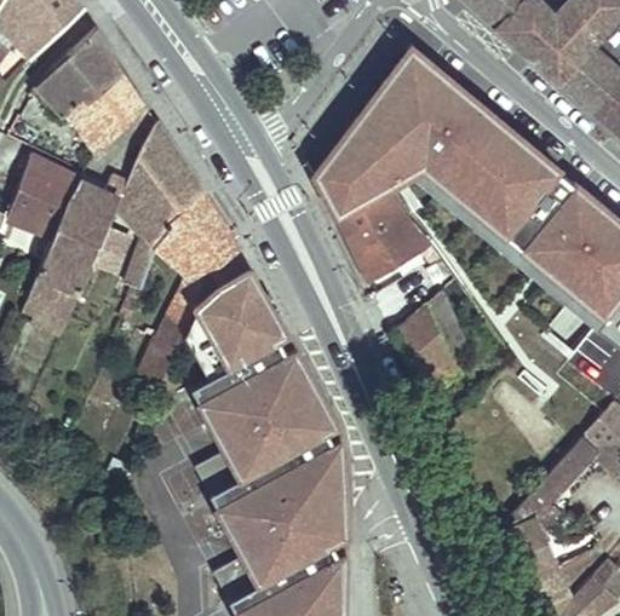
[(0,90),(4,87),(0,84),(0,63),(17,44),(33,59),(52,39),(81,12),(72,0),(1,0),(0,3),(0,90)]
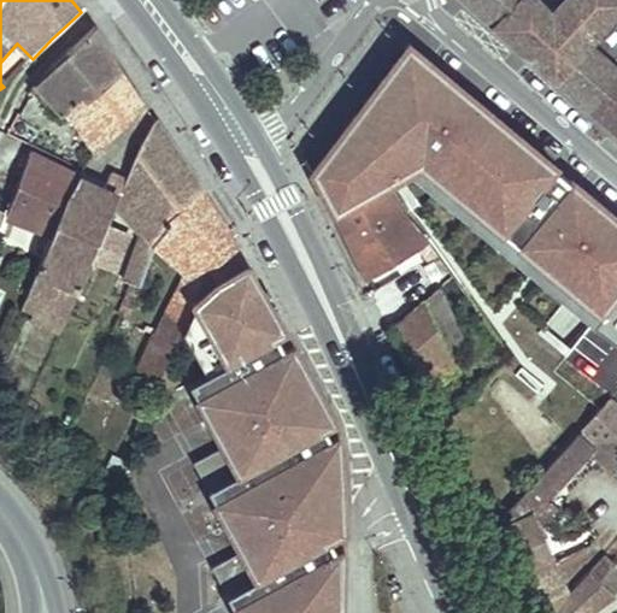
[(616,74),(587,48),(616,13),(616,0),(568,0),(552,18),(533,0),(460,0),(554,83),(616,136),(616,74)]
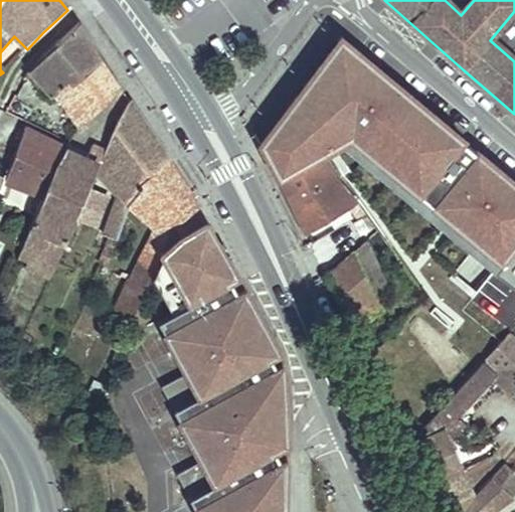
[(103,61),(79,24),(30,71),(48,91),(43,95),(49,101),(54,96),(103,61)]
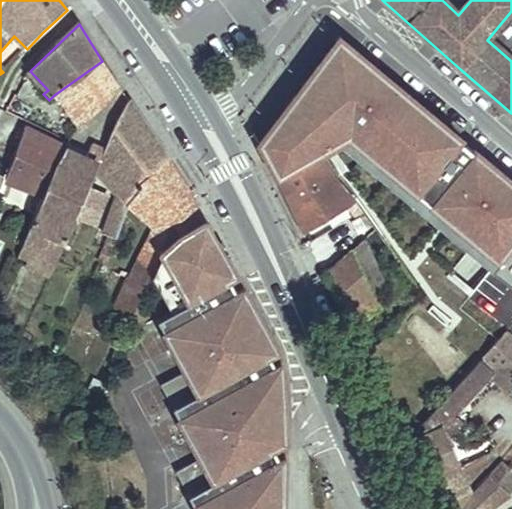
[(339,39),(259,145),(278,180),(338,145),(349,139),(498,264),(511,246),(511,184),(456,138),(339,39)]
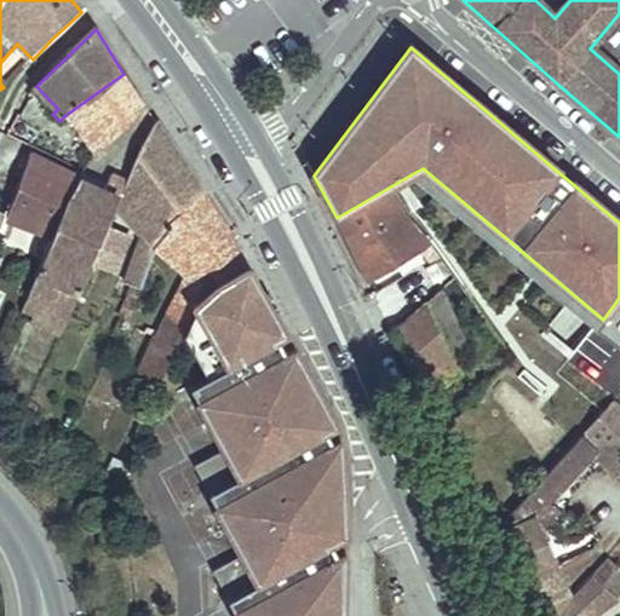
[(95,156),(145,108),(124,74),(65,115),(95,156)]
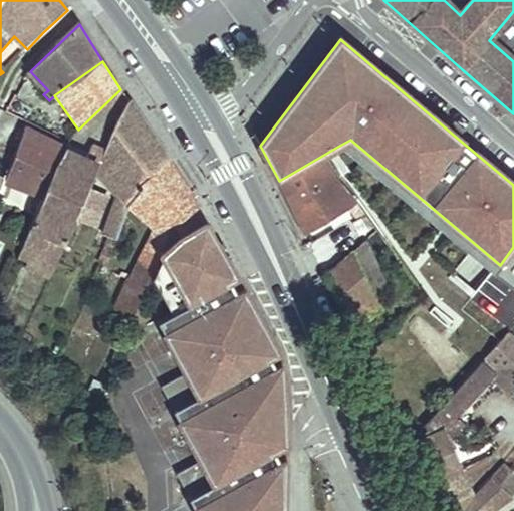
[(48,90),(30,71),(26,76),(43,94),(48,90)]
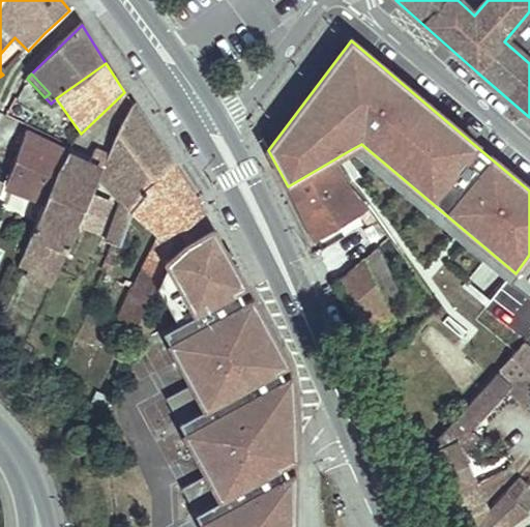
[(98,178),(122,203),(121,204),(107,244),(121,250),(133,216),(131,215),(148,189),(175,169),(133,106),(121,127),(108,158),(98,178)]
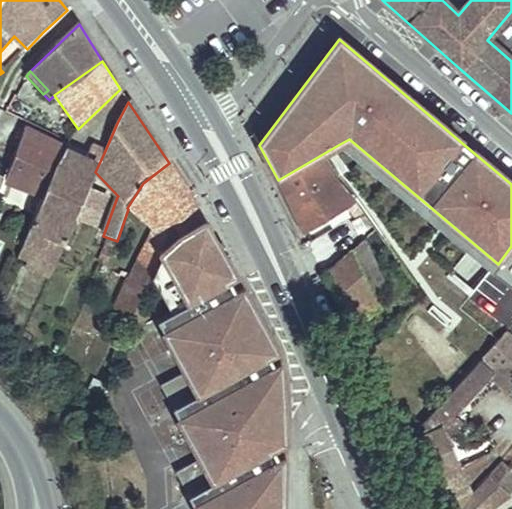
[(69,143),(65,141),(62,147),(25,129),(5,181),(43,196),(56,163),(65,150),(69,143)]
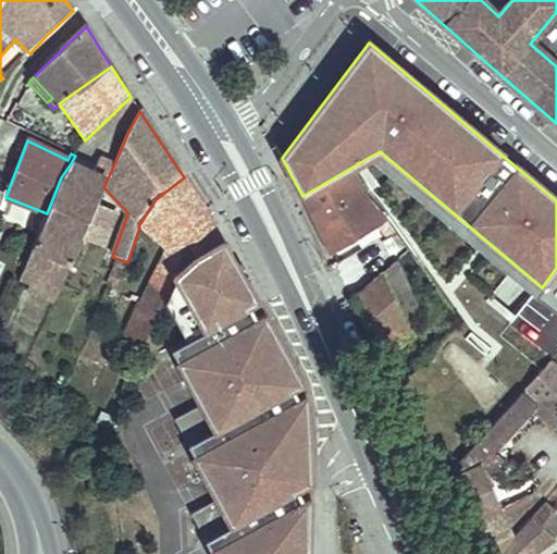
[(380,151),(368,158),(534,297),(542,287),(380,151)]
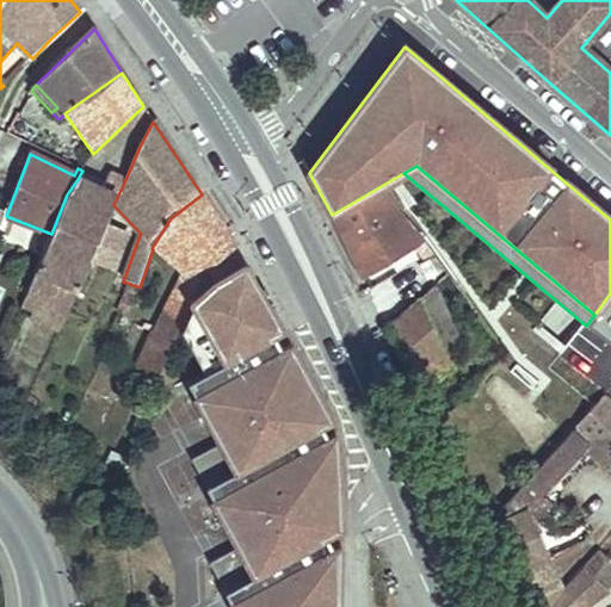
[(51,234),(22,307),(34,311),(31,320),(60,333),(90,262),(88,261),(90,259),(105,225),(113,205),(124,183),(109,175),(103,190),(78,179),(67,194),(51,234)]
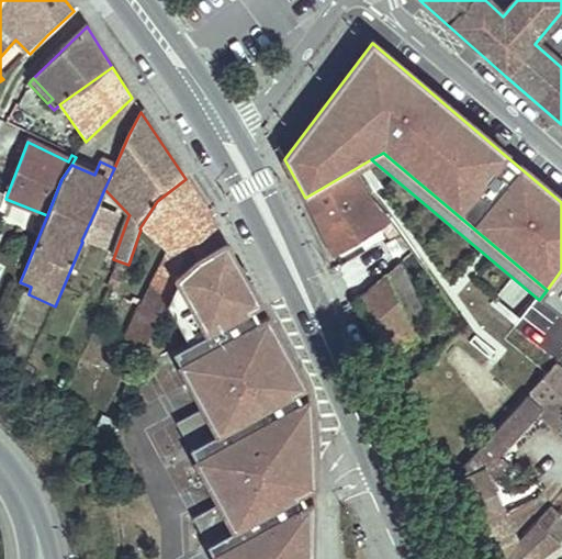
[(305,198),(304,199),(335,258),(381,230),(404,260),(412,254),(391,224),(372,204),(350,172),(305,198)]
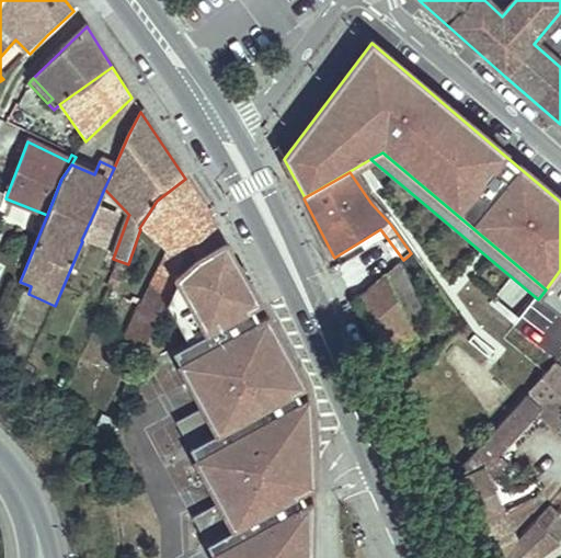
[(187,238),(207,213),(185,179),(157,201),(139,228),(140,229),(169,253),(141,308),(138,307),(128,329),(149,339),(164,304),(175,282),(175,279),(182,273),(178,271),(182,261),(187,238)]
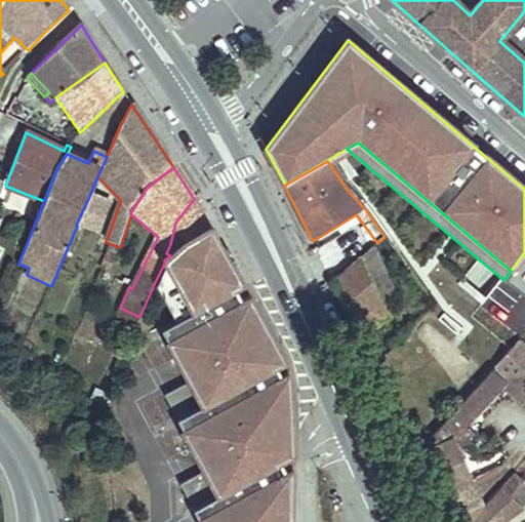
[(90,194),(77,223),(96,232),(110,202),(90,194)]
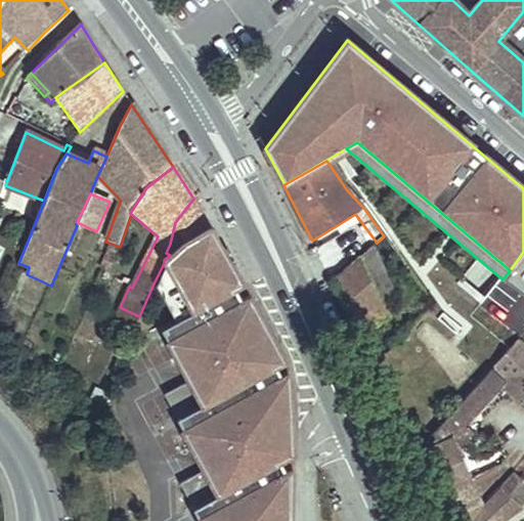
[(210,227),(193,199),(175,222),(170,244),(166,253),(170,255),(185,242),(210,227)]
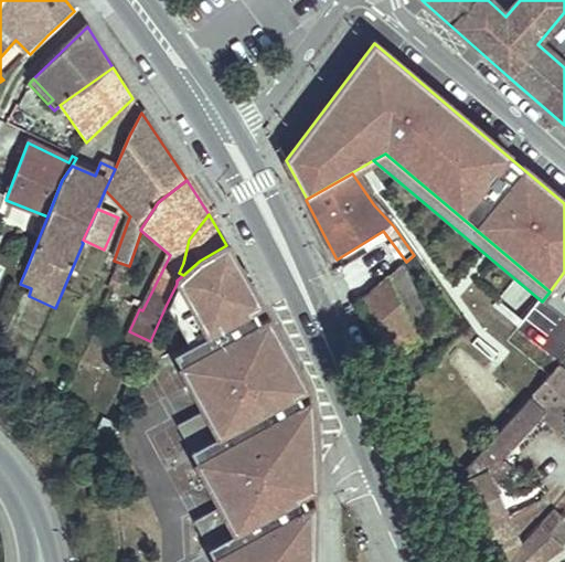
[(177,281),(177,284),(205,338),(188,348),(172,356),(203,412),(177,427),(221,508),(193,523),(213,561),(313,561),(313,506),(307,509),(301,498),(313,491),(315,444),(312,420),(310,403),(302,406),(297,395),(306,390),(269,320),(260,325),(253,310),(262,306),(226,245),(200,261),(183,275),(177,281)]
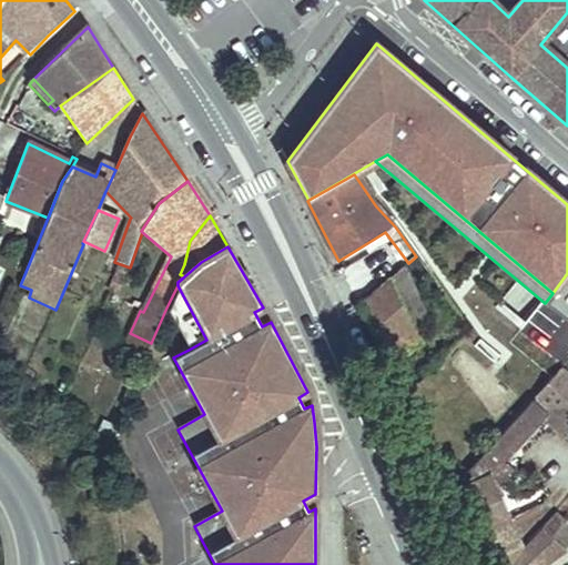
[(359,308),(388,367),(419,344),(413,330),(428,322),(404,268),(388,281),(359,308)]
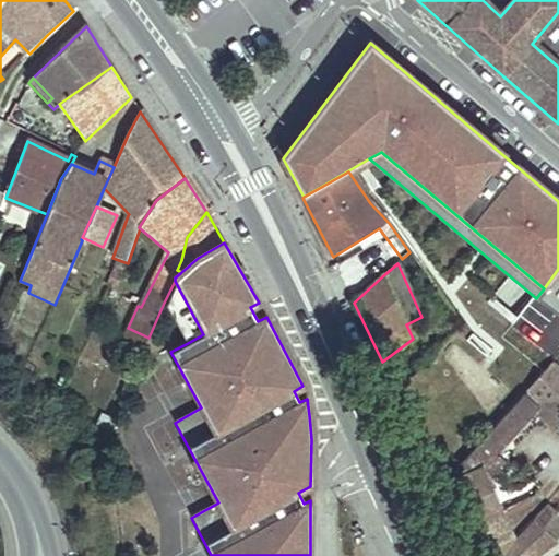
[(116,290),(119,283),(113,279),(109,286),(116,290)]
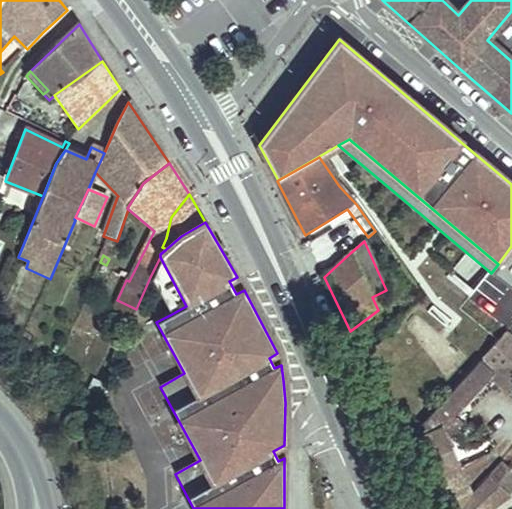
[(186,306),(160,257),(150,277),(170,315),(186,306)]
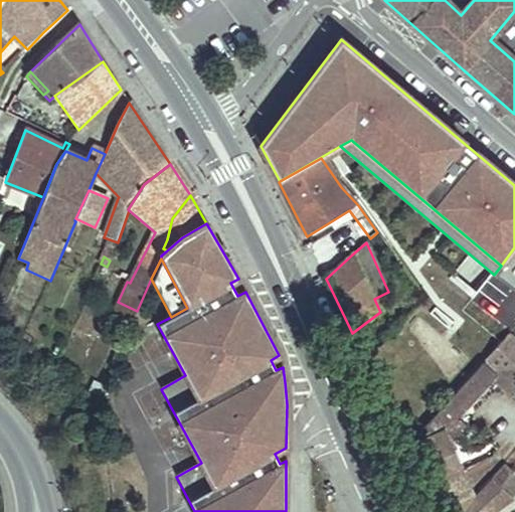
[(514,292),(500,312),(514,324),(514,292)]
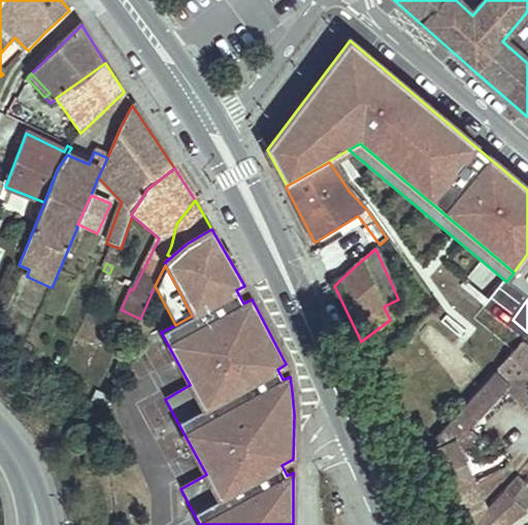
[(470,391),(500,345),(442,308),(413,354),(470,391)]
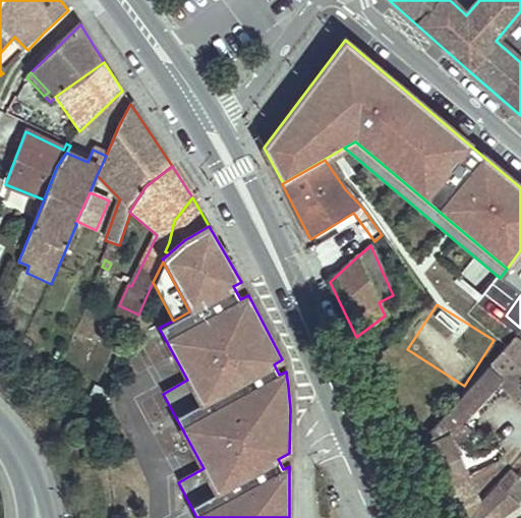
[(113,321),(132,329),(138,314),(119,305),(113,321)]
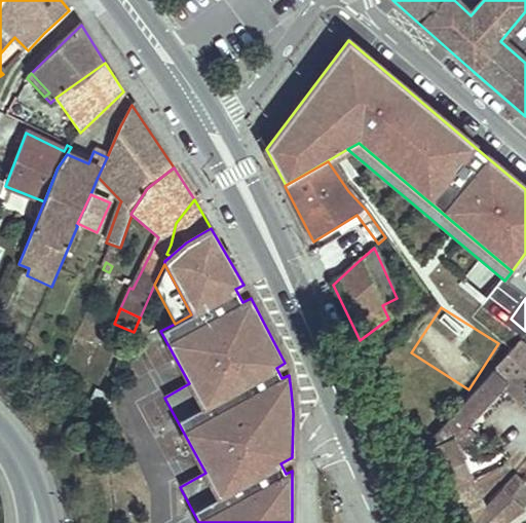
[(525,349),(519,344),(493,371),(508,383),(509,382),(513,385),(506,394),(520,405),(525,398),(525,349)]
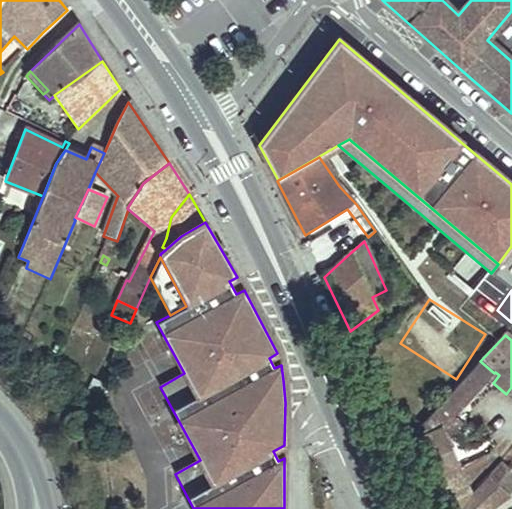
[(418,441),(402,449),(429,508),(459,508),(471,496),(442,434),(463,425),(454,417),(488,380),(494,373),(480,361),(415,433),(418,441)]
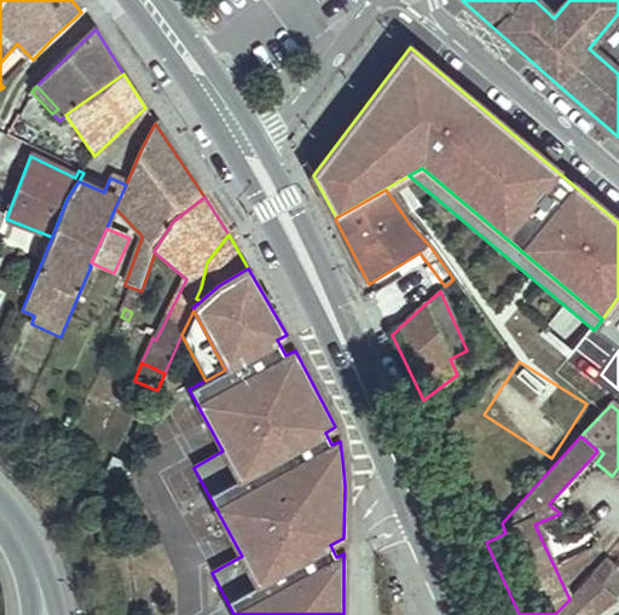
[(597,451),(590,459),(596,463),(603,453),(599,450),(597,451)]
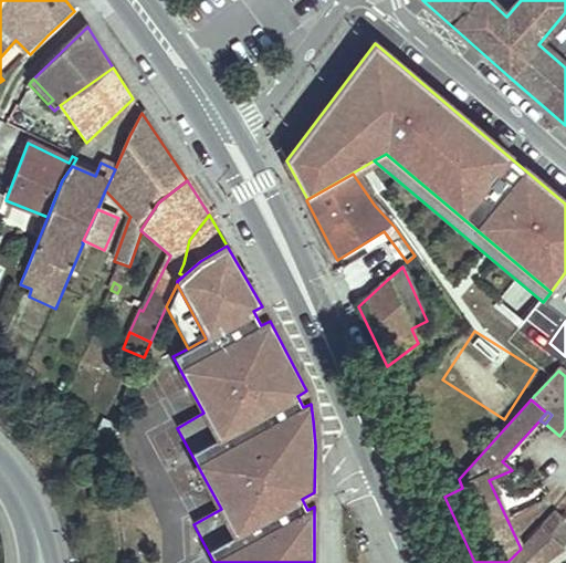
[(100,464),(107,445),(96,439),(87,458),(100,464)]
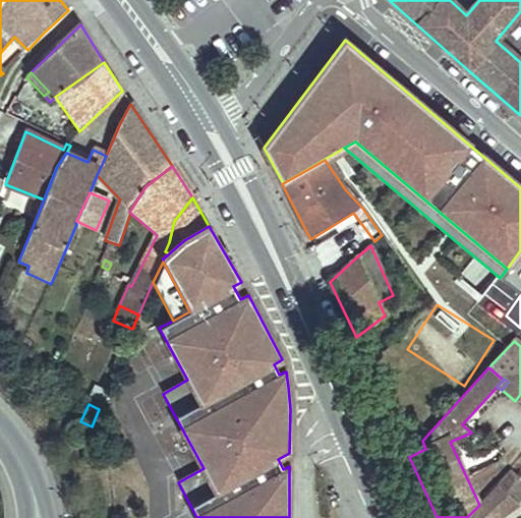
[(498,484),(518,505),(520,502),(520,476),(518,479),(510,471),(498,484)]
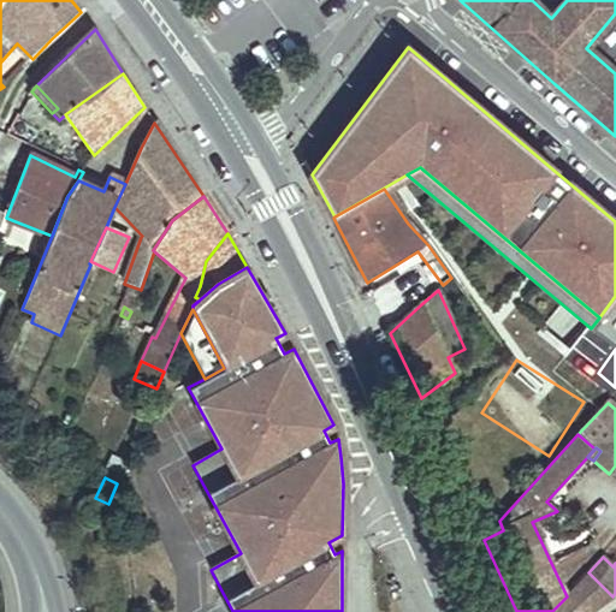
[(591,611),(612,596),(588,572),(567,596),(552,611),(591,611)]
